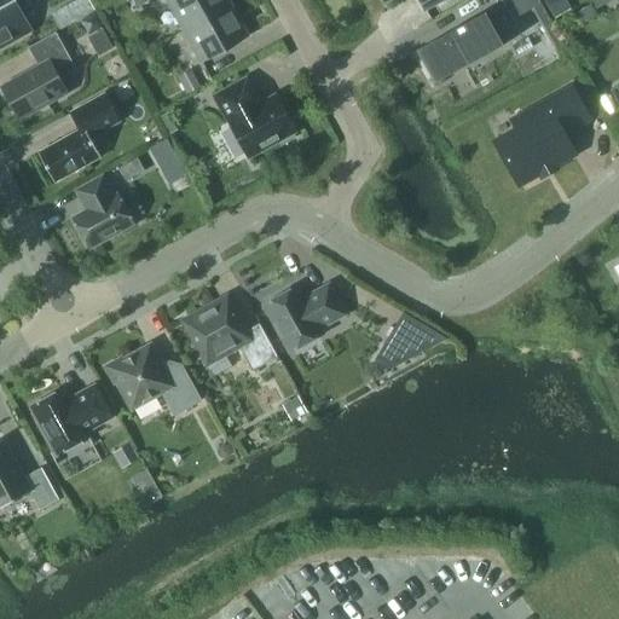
[(21,11),(33,5),(30,0),(0,0),(0,47),(32,30),(21,11)]
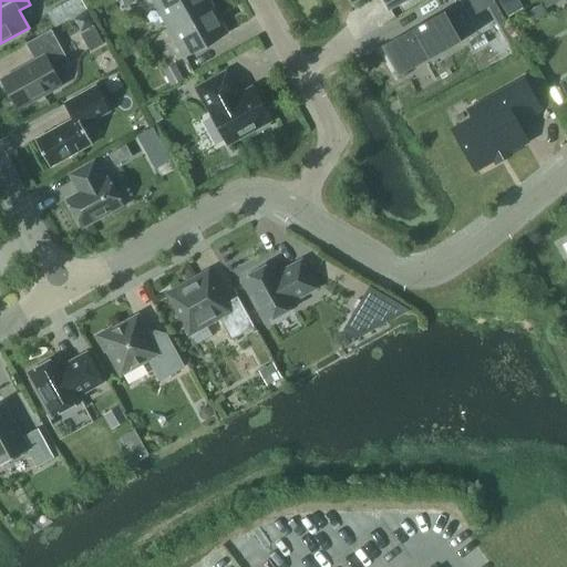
[(70,0),(78,14),(88,9),(82,0),(70,0)]
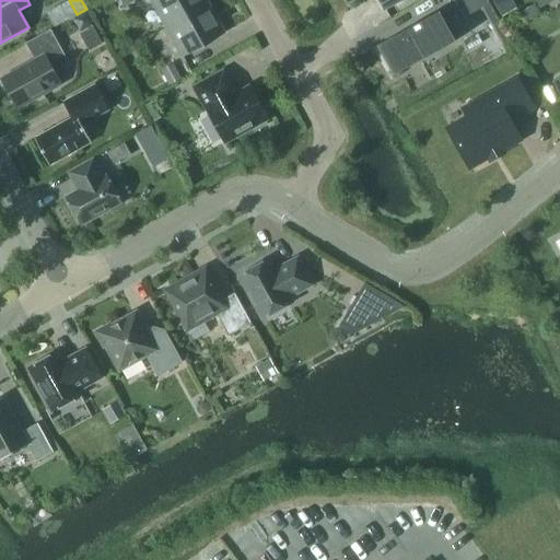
[(151,0),(166,26),(210,2),(208,0),(151,0)]
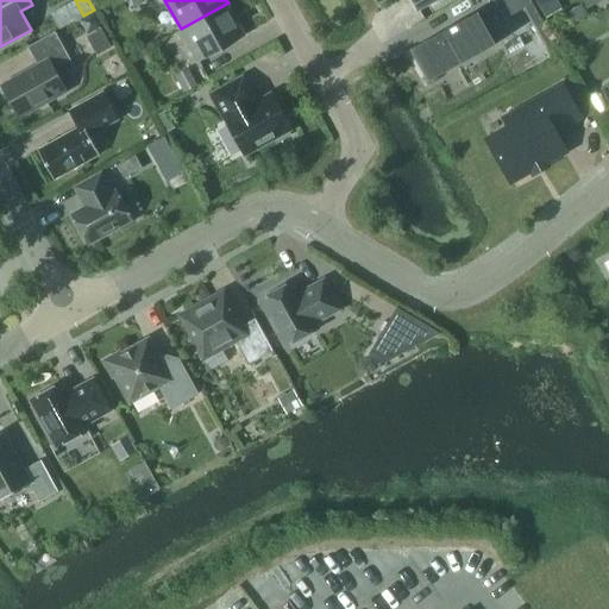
[(377,0),(380,2),(383,0),(412,0),(418,11),(435,0),(377,0)]
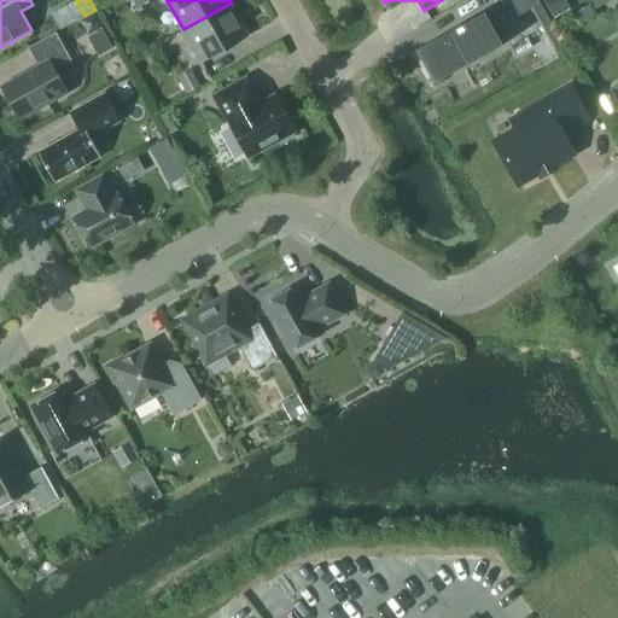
[(537,0),(501,0),(513,19),(541,4),(537,0)]
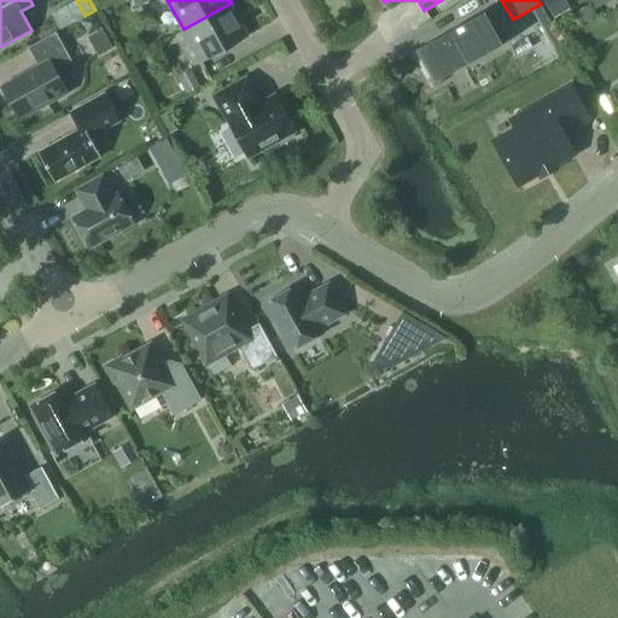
[(563,0),(543,0),(554,18),(569,10),(563,0)]
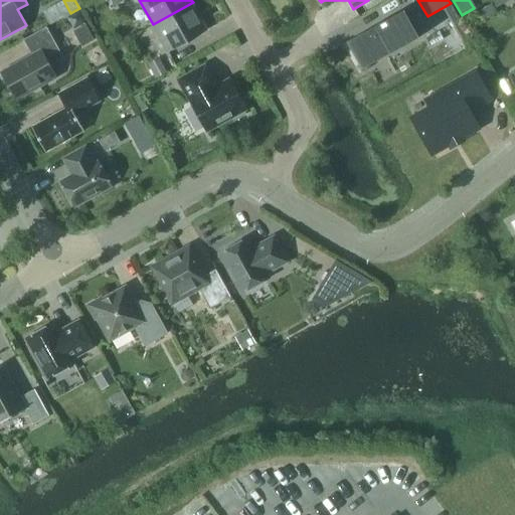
[(207,28),(193,2),(153,24),(168,50),(207,28)]
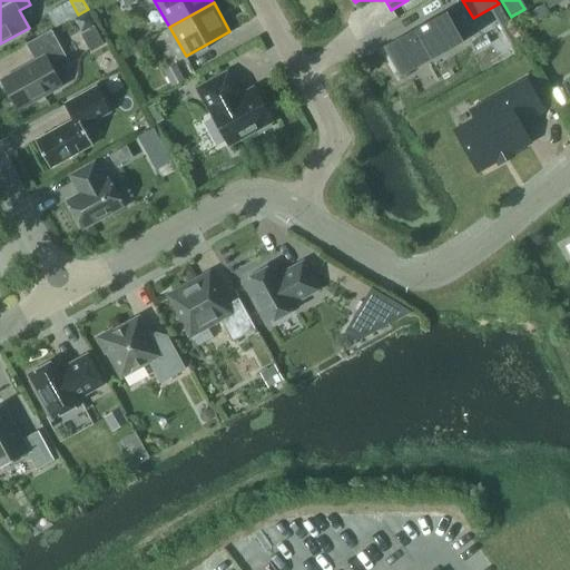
[(530,11),(537,22),(550,13),(544,3),(530,11)]
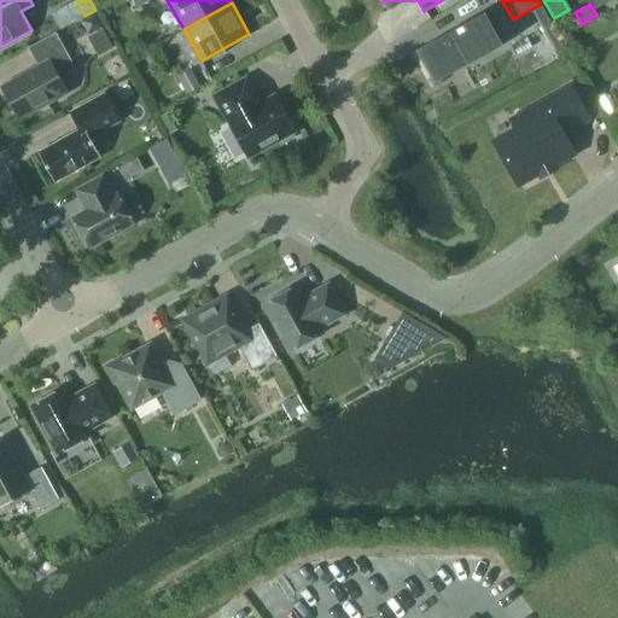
[(503,45),(485,11),(417,50),(417,51),(423,47),(437,74),(499,39),(502,45),(503,45)]
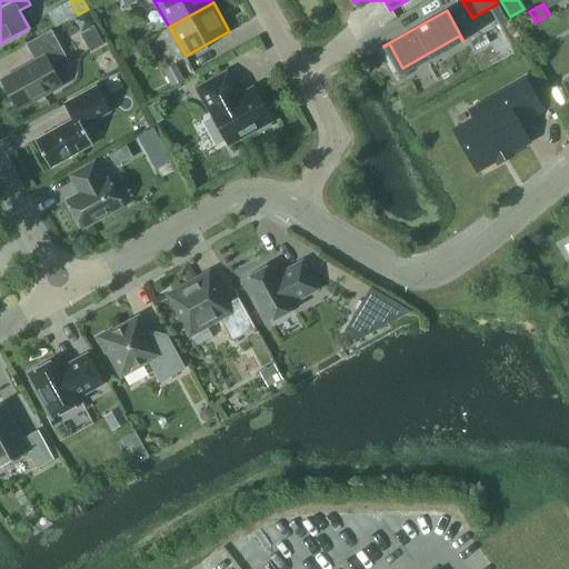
[(95,25),(88,11),(75,19),(81,32),(95,25)]
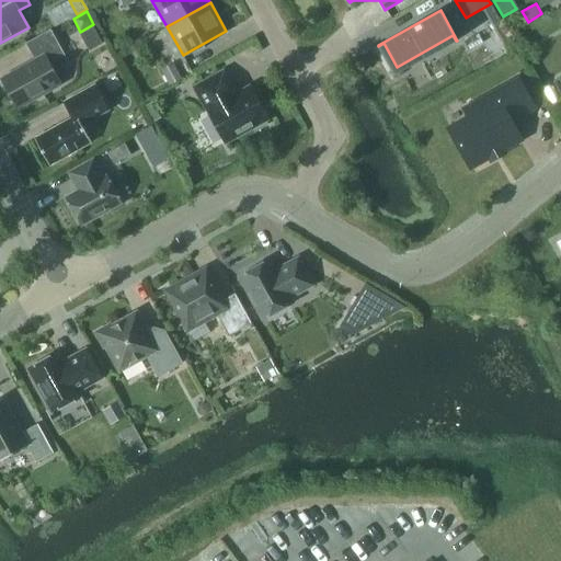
[(86,30),(94,47),(106,41),(98,23),(86,30)]
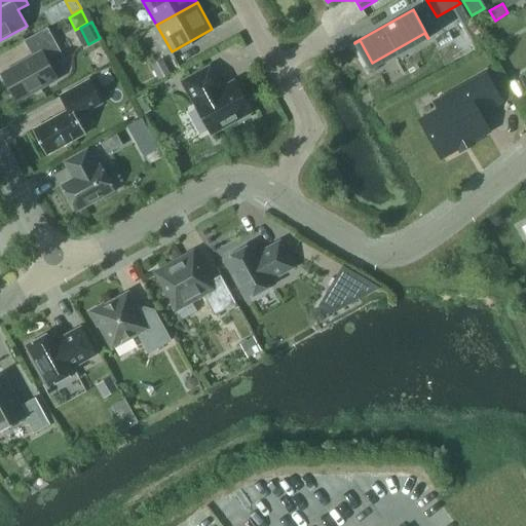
[(51,68),(66,60),(47,27),(25,40),(33,55),(1,73),(17,102),(58,79),(51,68)]
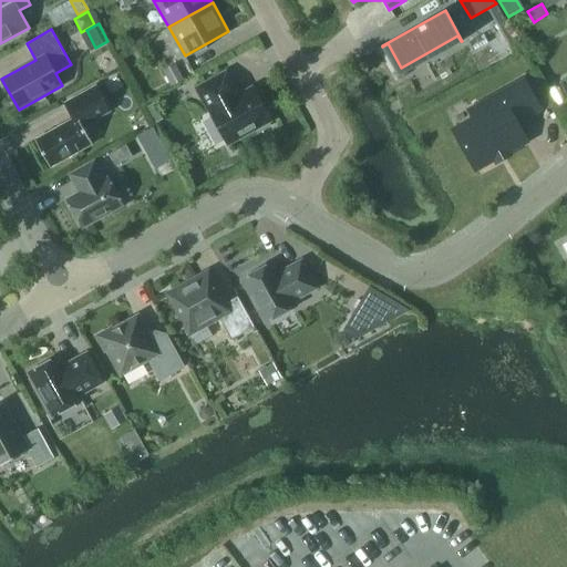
[(172,84),(185,76),(176,61),(163,68),(172,84)]
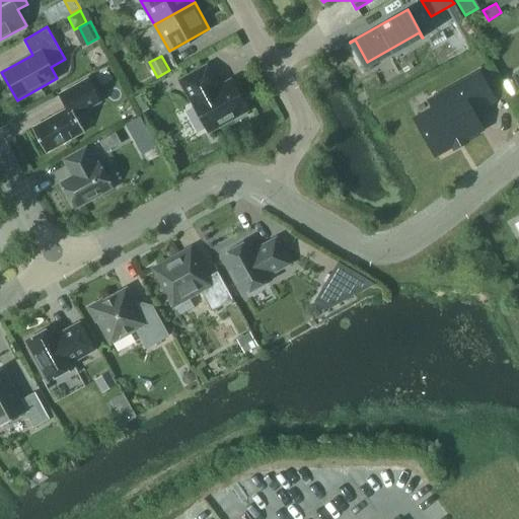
[(214,81),(215,80),(207,66),(180,80),(209,131),(234,117),(236,121),(246,115),(244,110),(247,109),(232,80),(218,87),(214,81)]
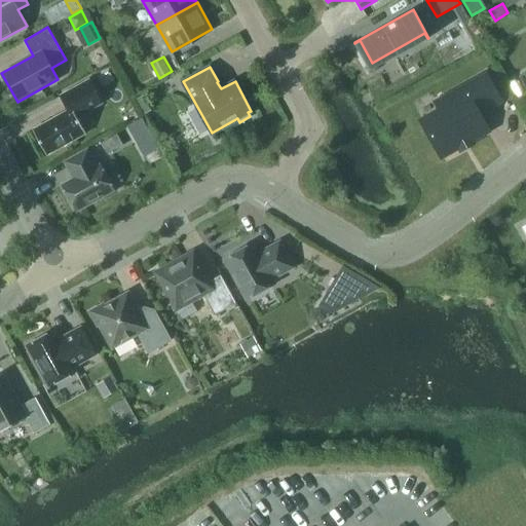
[(488,129),(479,114),(501,102),(487,74),(462,86),(467,96),(422,119),(442,154),(488,129)]
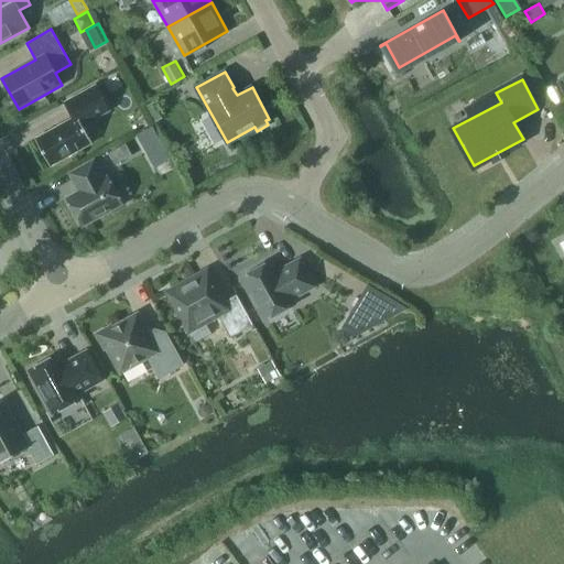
[(50,166),(93,142),(83,126),(110,110),(96,85),(65,102),(74,118),(35,139),(50,166)]
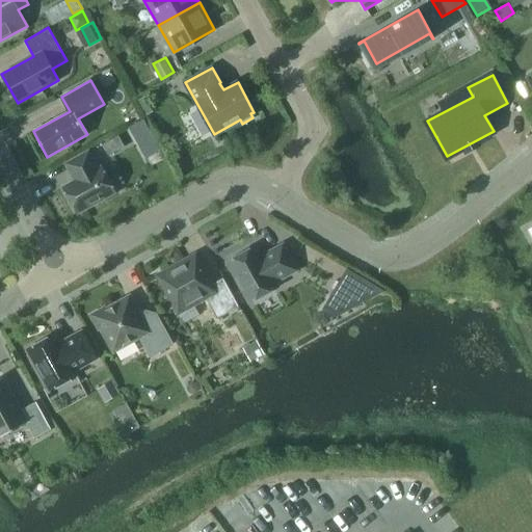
[(144,122),(132,129),(135,135),(149,128),(144,122)]
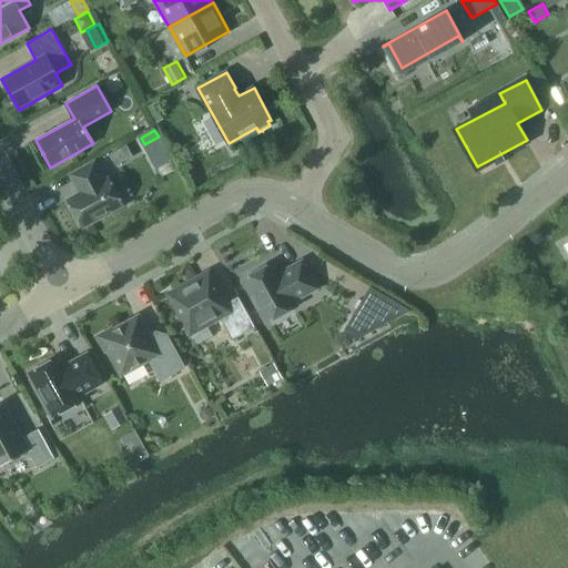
[(122,146),(110,153),(114,162),(119,163),(128,159),(122,146)]
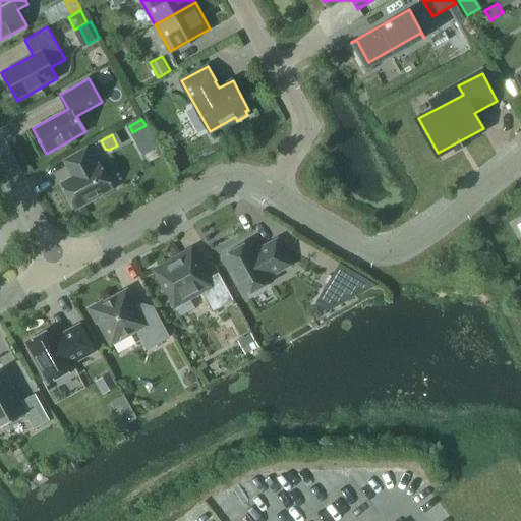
[(96,164),(87,148),(64,160),(73,176),(62,182),(76,209),(113,188),(99,163),(96,164)]
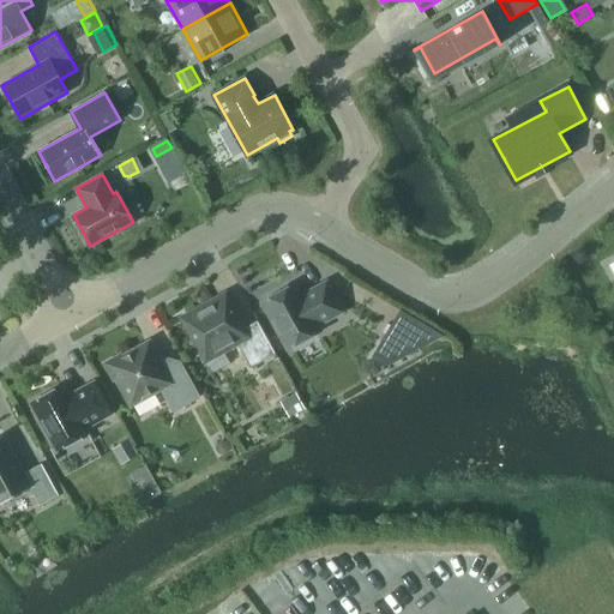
[(309,292),(312,294),(304,299),(295,284),(263,304),(288,348),(320,330),(318,325),(343,311),(326,282),(309,292)]
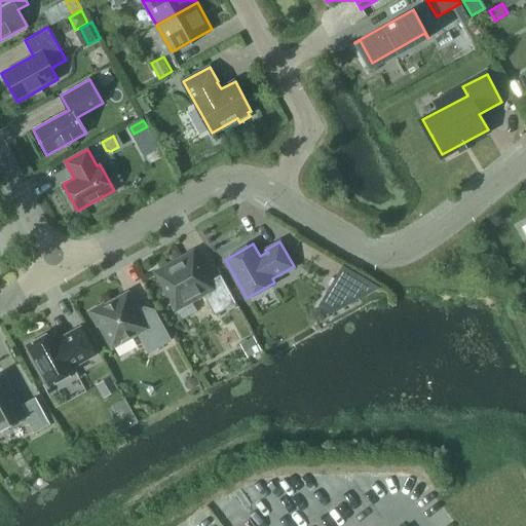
[(208,282),(204,274),(192,254),(158,272),(171,295),(167,296),(176,310),(194,300),(193,298),(202,293),(215,315),(236,303),(221,274),(208,282)]
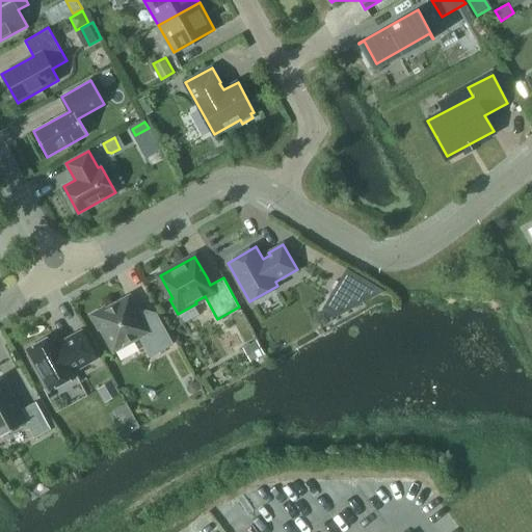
[(339,282),(330,296),(351,308),(368,298),(339,282)]
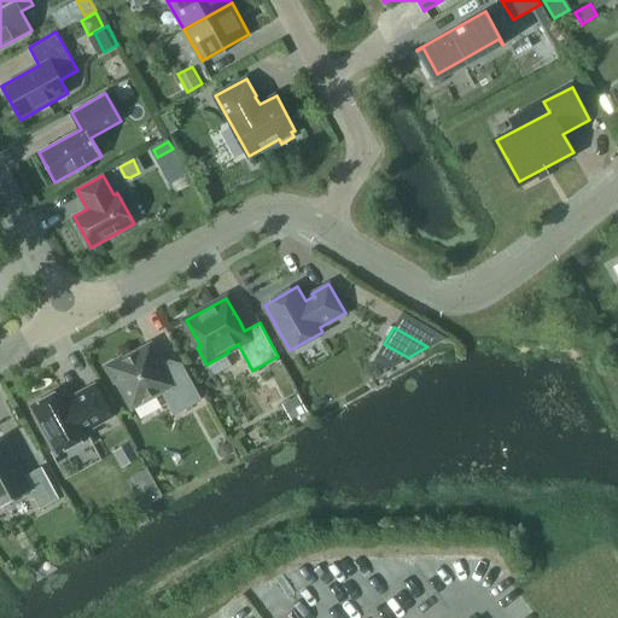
[(167,374),(150,344),(123,359),(122,355),(104,365),(114,383),(117,382),(132,407),(162,391),(174,414),(200,400),(181,366),(167,374)]
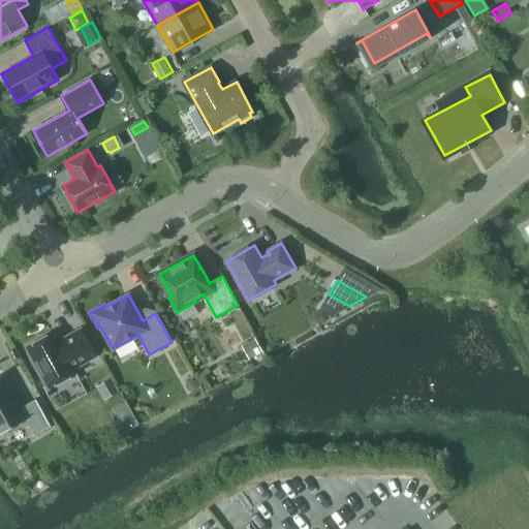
[(49,387),(75,373),(73,369),(96,356),(81,329),(67,336),(67,338),(59,342),(54,333),(27,347),(49,387)]
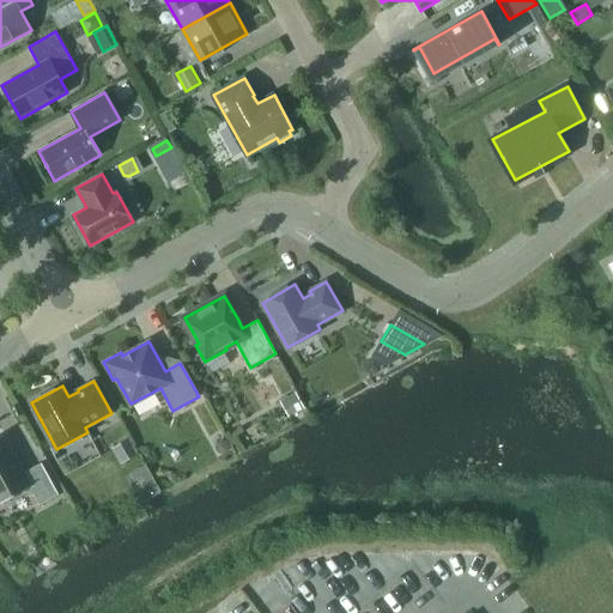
[(284,396),(293,413),(305,406),(297,390),(284,396)]
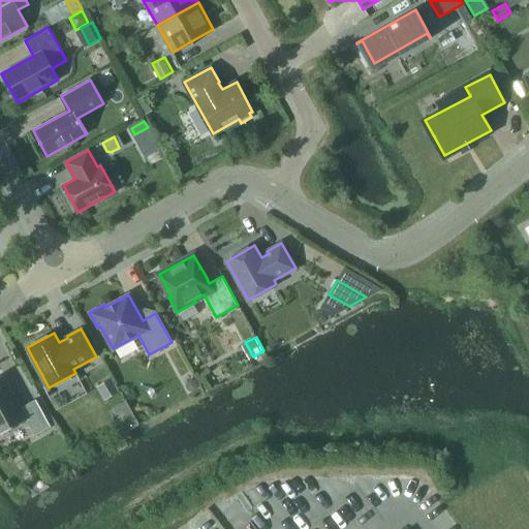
[(0,434),(26,421),(34,435),(51,427),(36,399),(21,407),(3,375),(0,376),(0,434)]
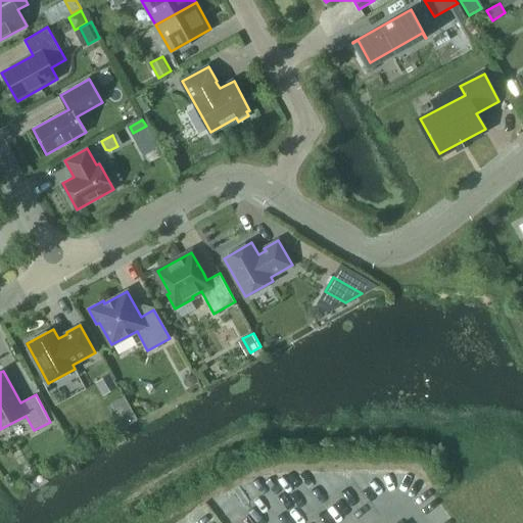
[(96,382),(103,395),(117,388),(110,374),(96,382)]
